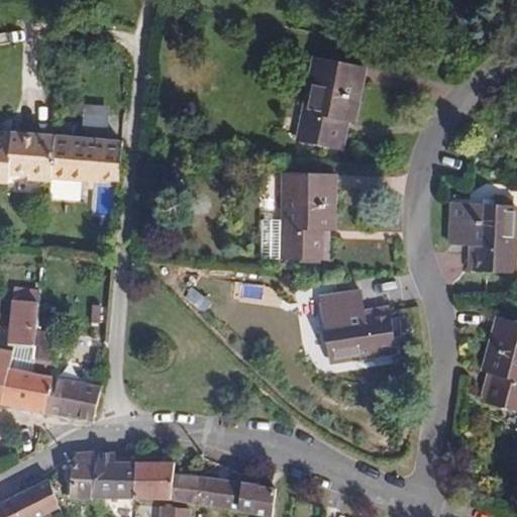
[(342,120),(349,122),(354,123),(366,68),(317,58),(299,142),(336,149),(342,120)]
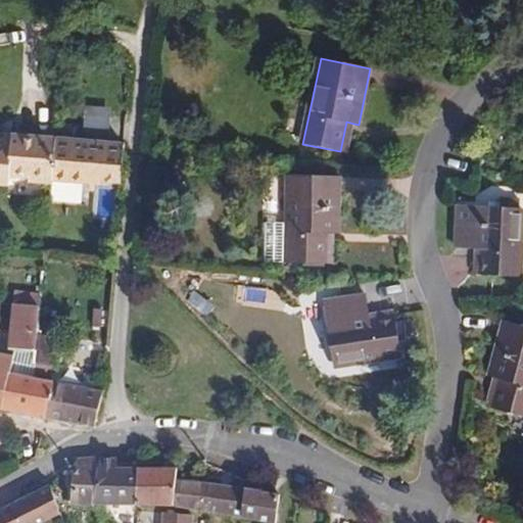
[(347,153),(353,124),(346,122),(340,151),(347,153)]
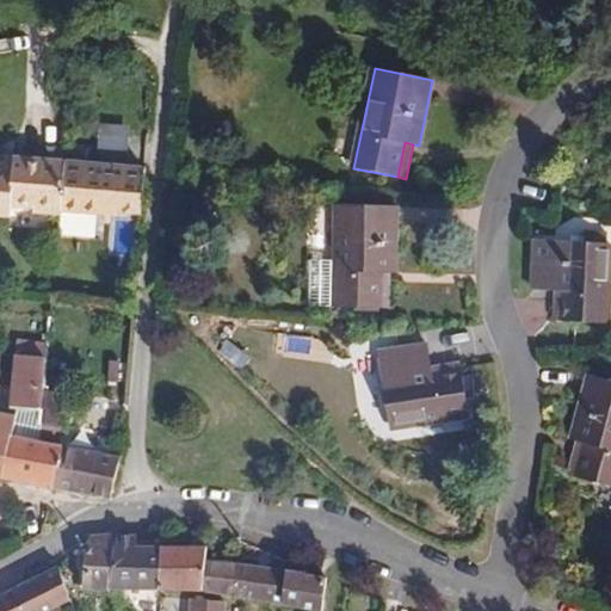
[(35,213),(60,215),(65,160),(13,155),(13,156),(6,156),(6,162),(0,161),(0,215),(12,217),(12,207),(35,208),(35,213)]
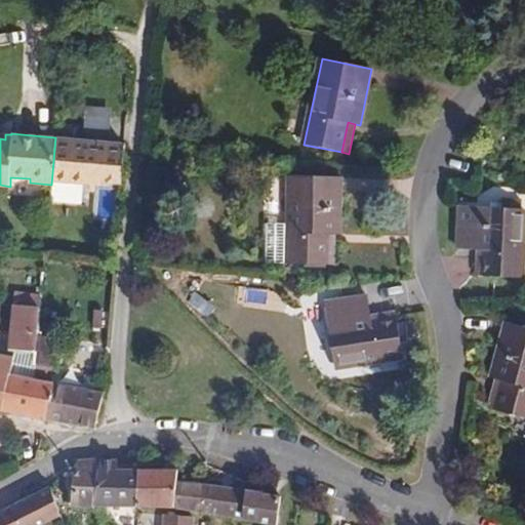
[(122,185),(126,143),(56,136),(52,183),(97,186),(97,184),(122,185)]
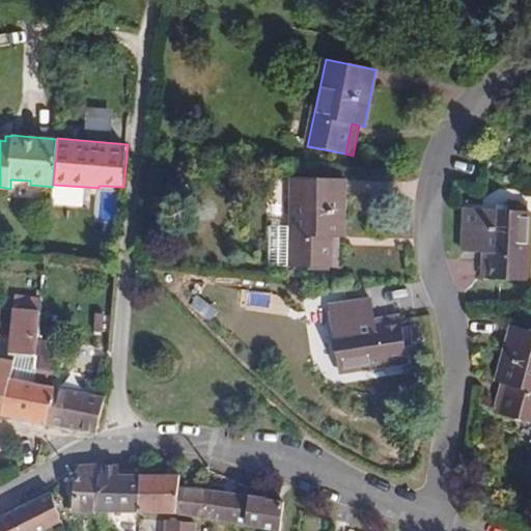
[(332,236),(339,236),(344,236),(345,179),(295,177),(292,226),(292,267),(331,268),(332,236)]
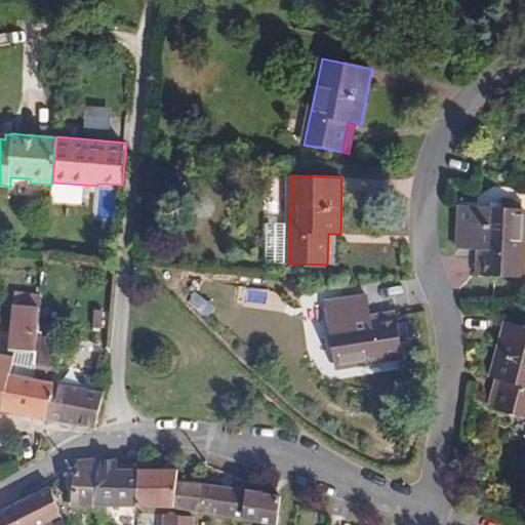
[(484,250),(483,276),(521,278),(524,210),(459,206),(456,249),(477,250),(484,250)]
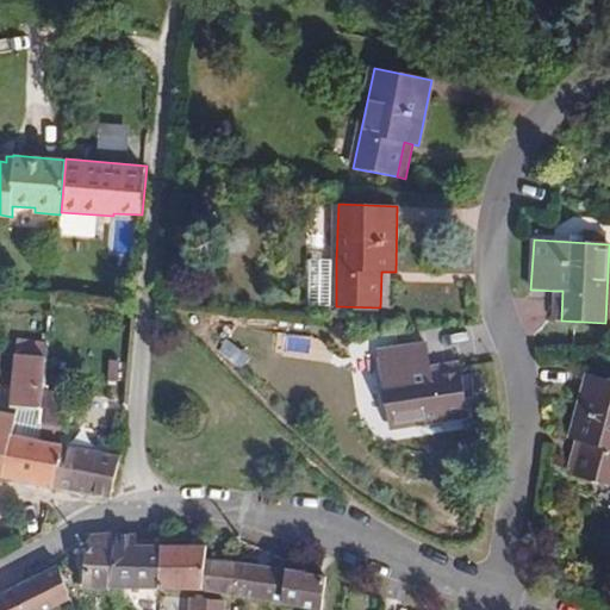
[(336,306),(336,260),(309,260),(309,306),(336,306)]
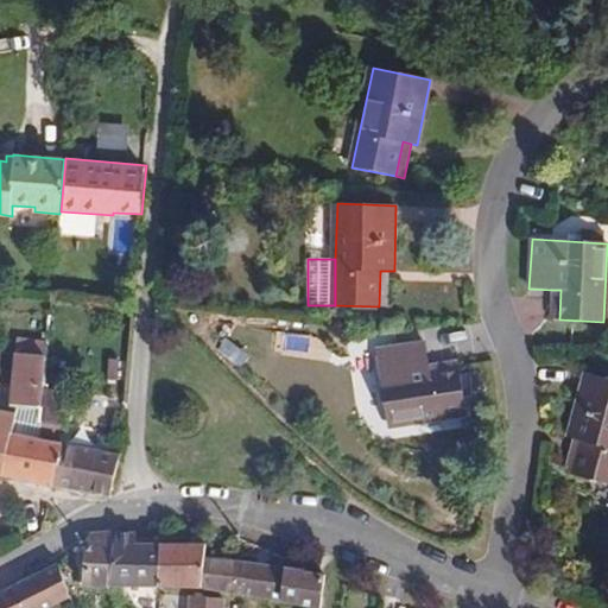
[(551,320),(559,320),(561,290),(552,290),(551,320)]
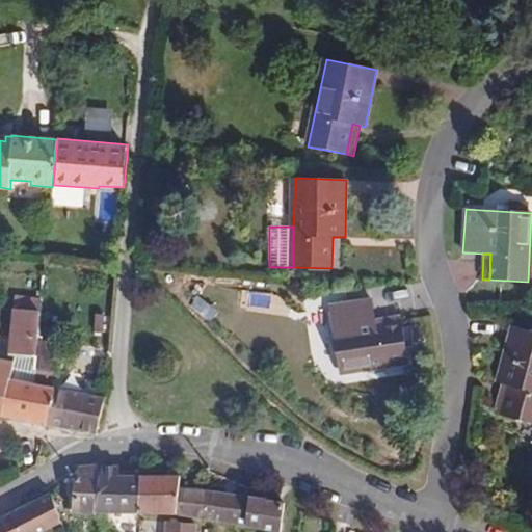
[(38,338),(43,297),(16,295),(12,309),(8,355),(16,355),(36,357),(38,338)]
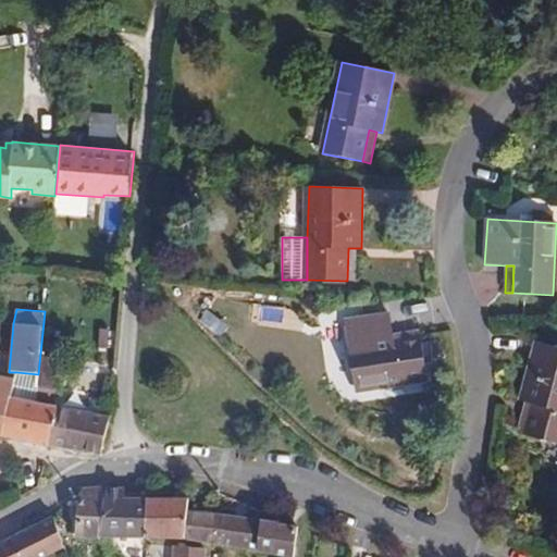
[(395,341),(394,334),(391,312),(346,320),(357,388),(428,376),(425,358),(422,343),(422,337),(395,341)]
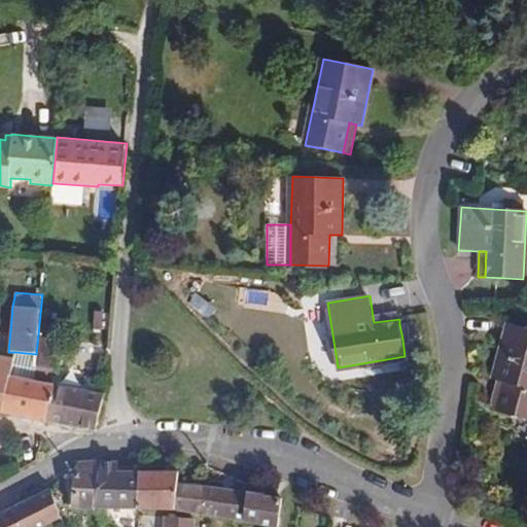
[(397,312),(373,316),(374,322),(399,319),(397,312)]
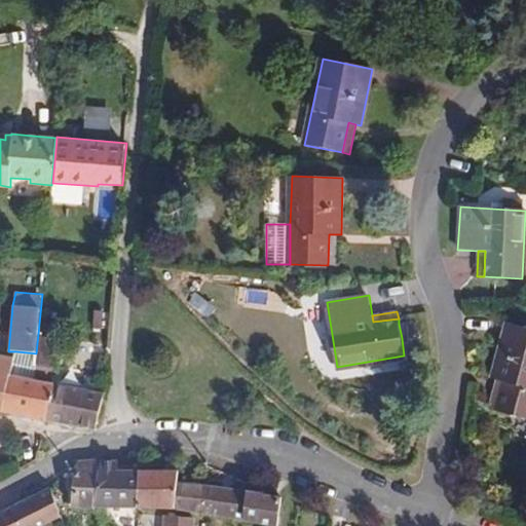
[(399,324),(402,338),(420,334),(417,321),(399,324)]
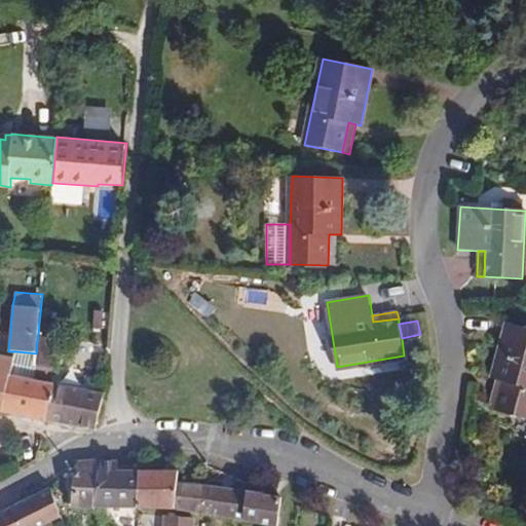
[(502,381),(495,410),(525,418),(525,328),(506,323),(491,378),(496,379),(502,381)]
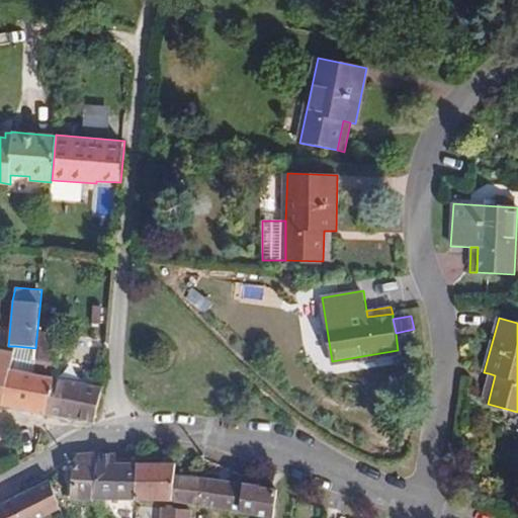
[(37,329),(35,348),(34,361),(34,367),(53,370),(55,350),(57,333),(37,329)]
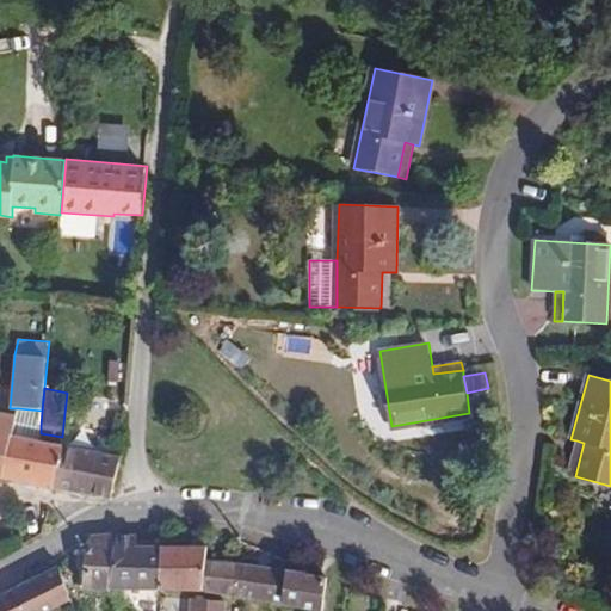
[(41,426),(42,411),(18,408),(17,415),(16,421),(41,426)]
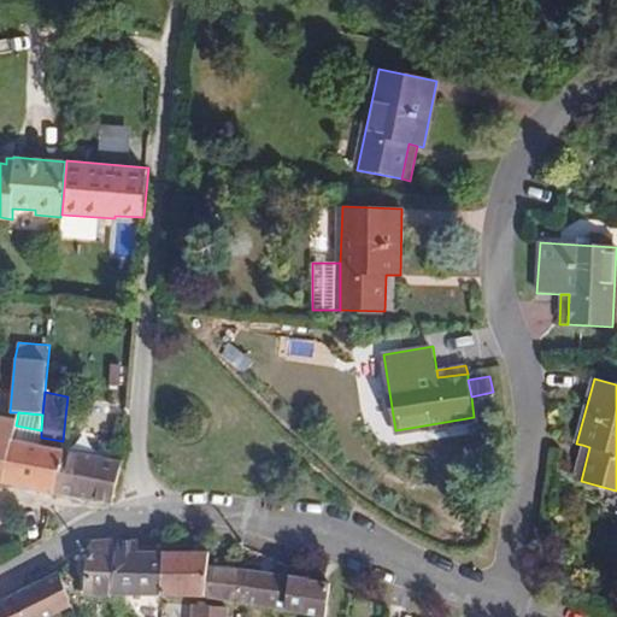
[(16,425),(17,419),(0,415),(0,482),(5,483),(16,425)]
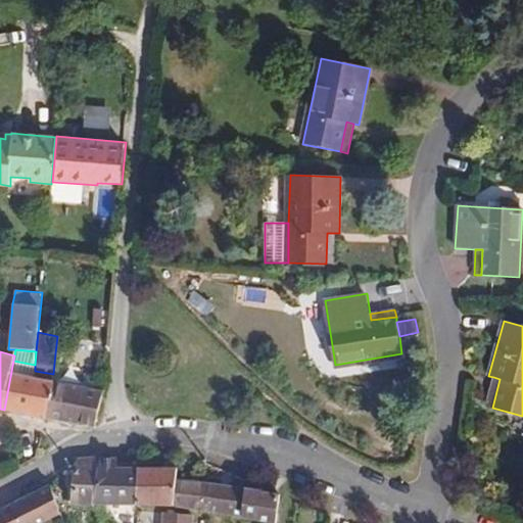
[(46,418),(53,380),(35,377),(35,371),(35,365),(13,361),(4,410),(46,418)]
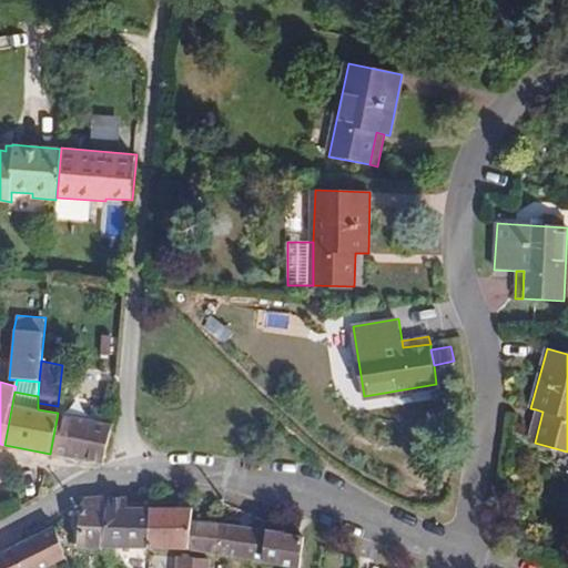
[(38,409),(58,413),(58,406),(38,403),(38,409)]
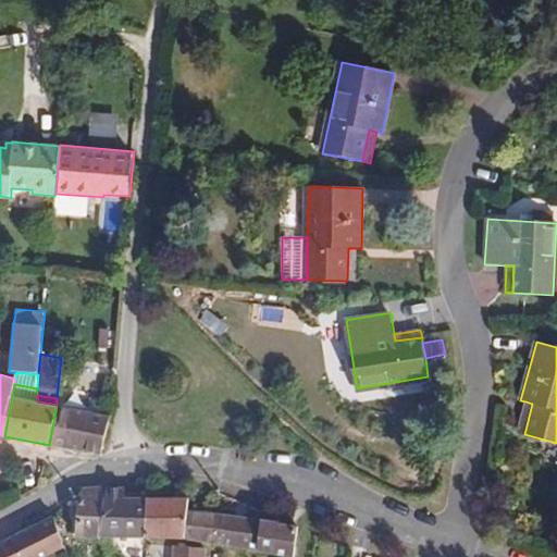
[(517,432),(524,434),(532,404),(525,401),(517,432)]
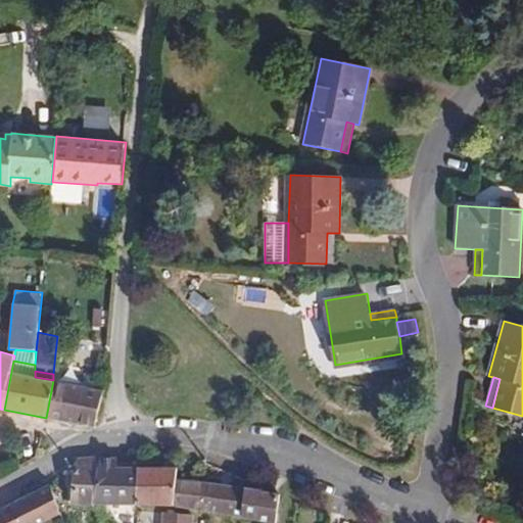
[(95,427),(103,390),(53,380),(46,418),(95,427)]
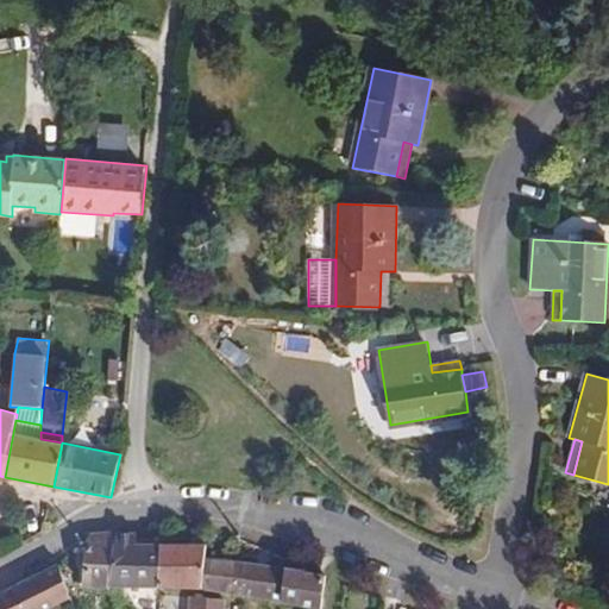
[(82,588),(113,588),(117,532),(117,529),(89,533),(86,542),(71,547),(77,560),(76,567),(83,569),(82,588)]
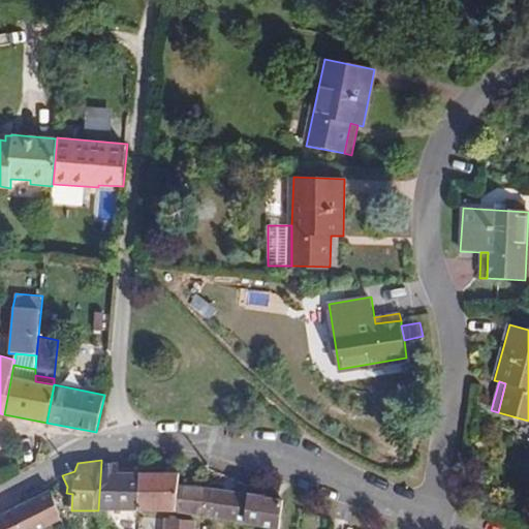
[(101,462),(98,510),(99,511),(102,526),(110,524),(110,518),(110,511),(127,511),(136,511),(139,472),(118,472),(118,463),(101,462)]
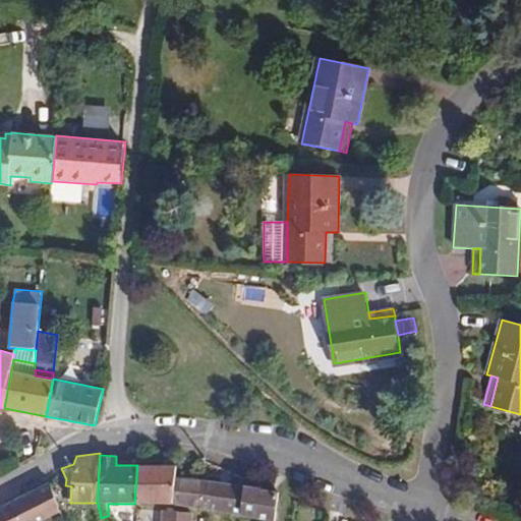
[(160,505),(164,505),(198,509),(203,480),(176,476),(177,465),(137,465),(134,504),(160,505)]
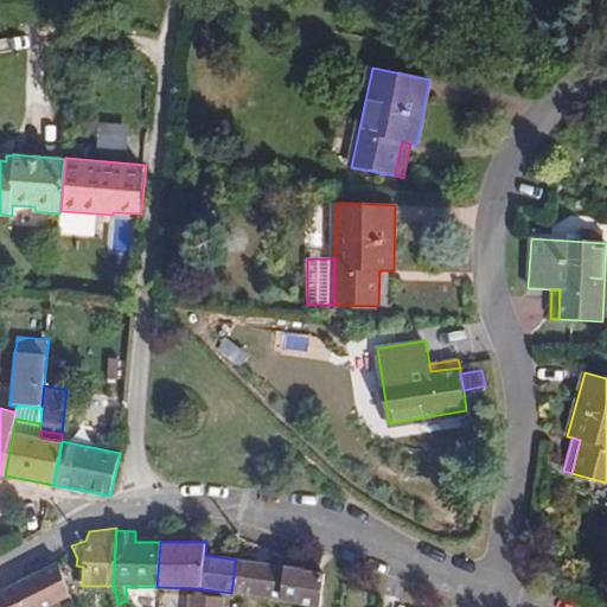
[(311,606),(319,606),(325,572),(306,569),(306,568),(236,560),(231,593),(311,606)]
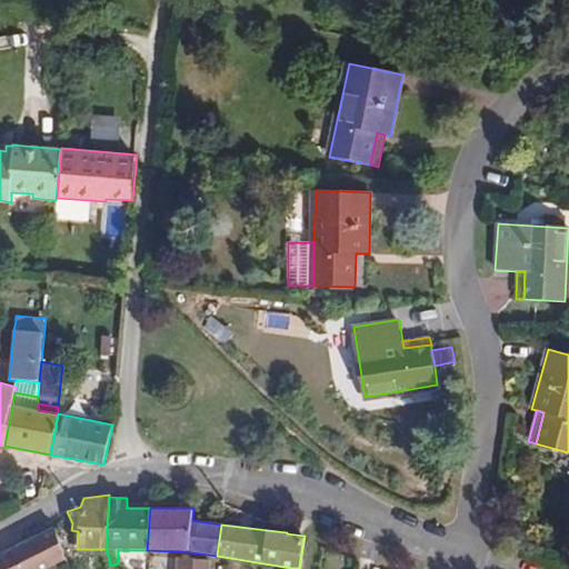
[(56,527),(0,555),(0,568),(48,568),(67,560),(56,527)]
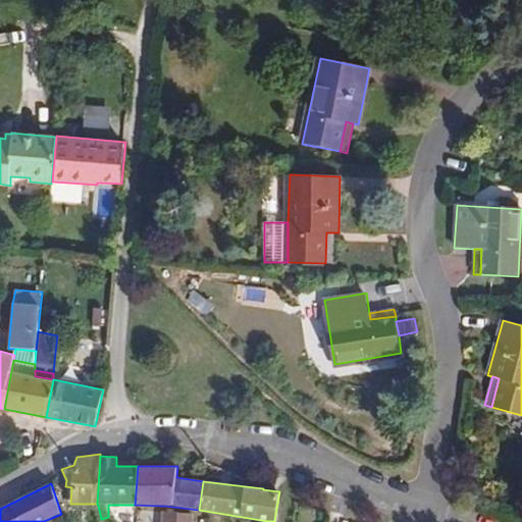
[(191,521),(192,515),(165,511),(164,521),(191,521)]
